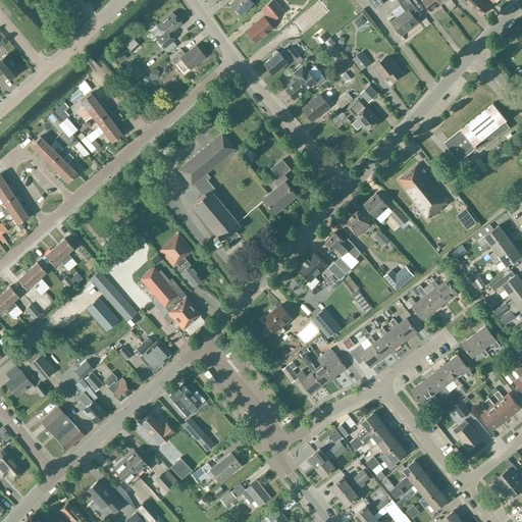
[(233,0),(229,4),(241,14),(253,0),(233,0)]
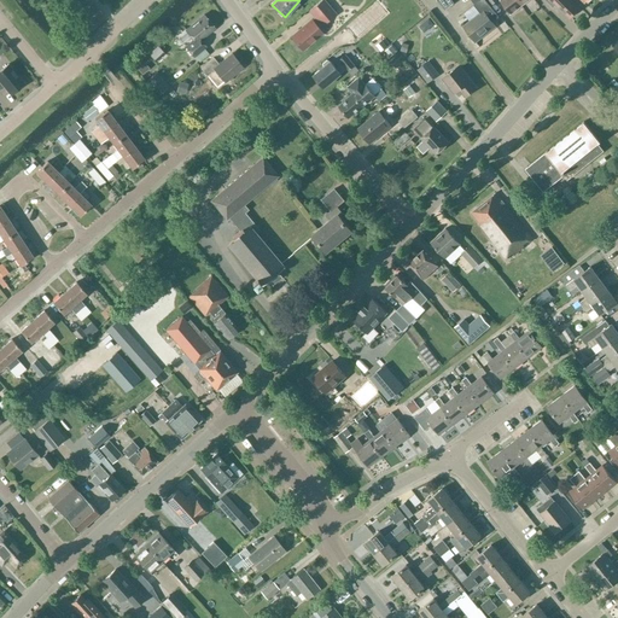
[(291,38),(302,51),(322,33),(316,25),(319,23),(321,25),(334,13),(322,0),(321,0),(309,11),(315,17),(312,21),(312,19),(291,38)]
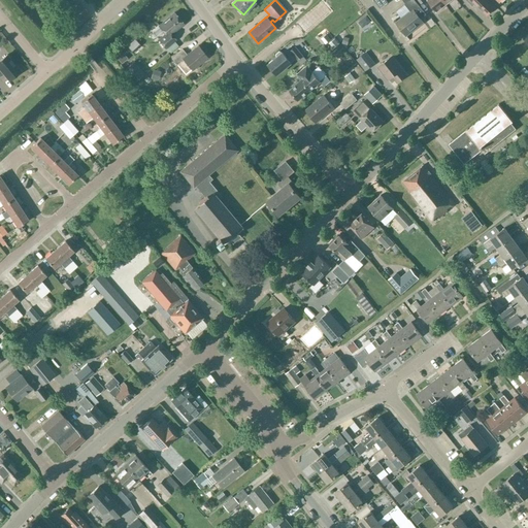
[(385,0),(380,0),(376,3),(381,8),(388,3),(385,0)]
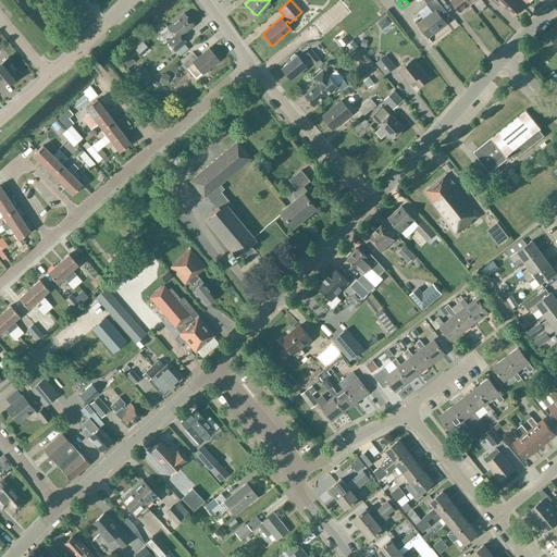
[(423,0),(433,12),(418,24),(429,37),(446,23),(443,20),(449,15),(437,0),(423,0)]
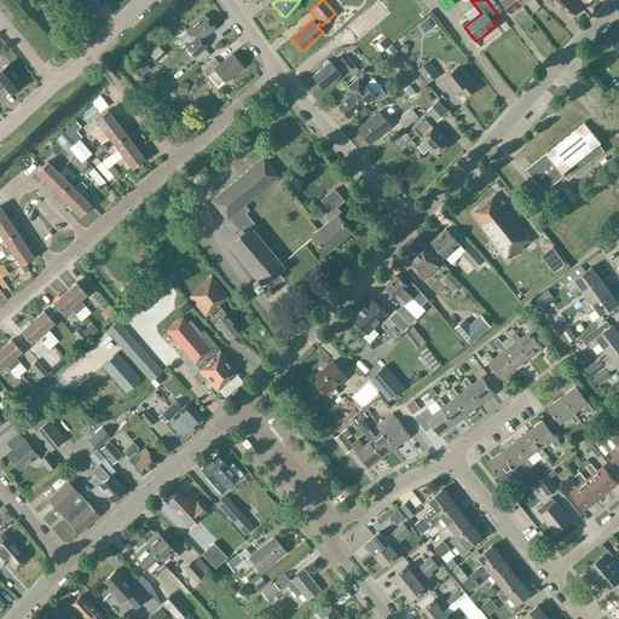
[(512,15),(522,6),(518,0),(499,0),(501,0),(512,15)]
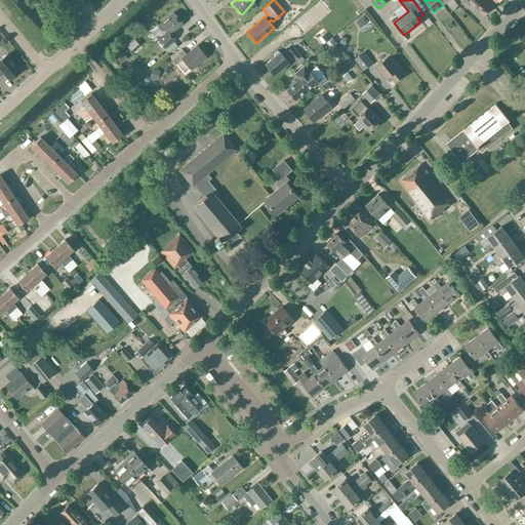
[(484,15),(491,7),(484,0),(463,0),(470,6),(472,3),(484,15)]
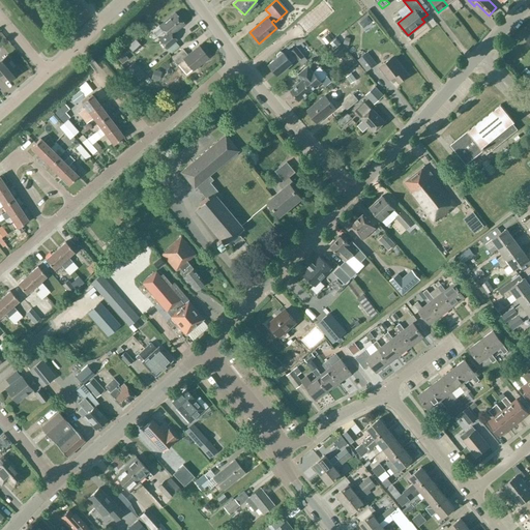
[(79,24),(89,13),(78,2),(67,11),(79,24)]
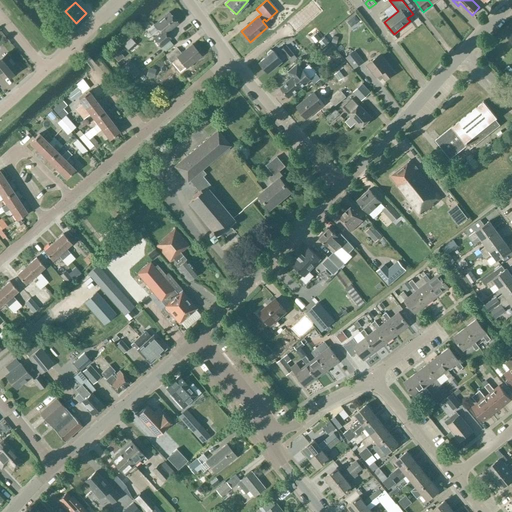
[(166,33),(178,23),(169,12),(154,25),(160,33),(153,39),(160,47),(171,39),(166,33)]
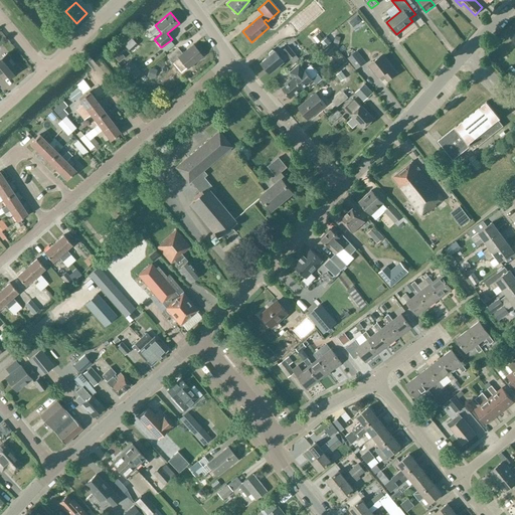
[(131,39),(125,44),(129,49),(135,44),(131,39)]
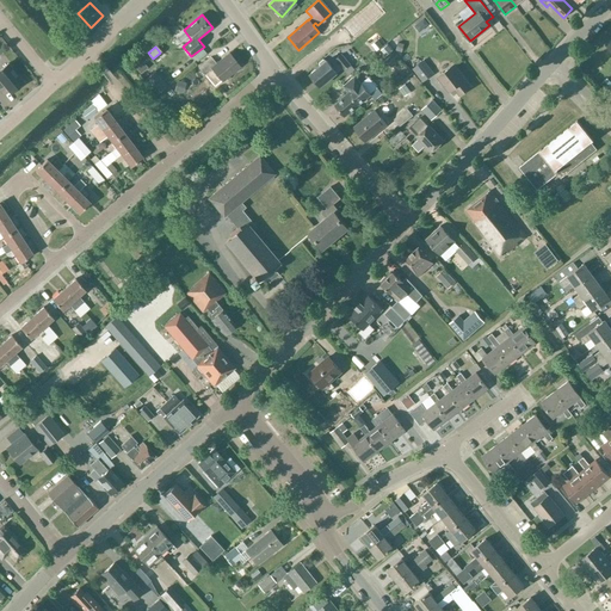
[(222,81),(240,67),(229,53),(216,63),(211,57),(198,68),(204,75),(213,69),(222,81)]
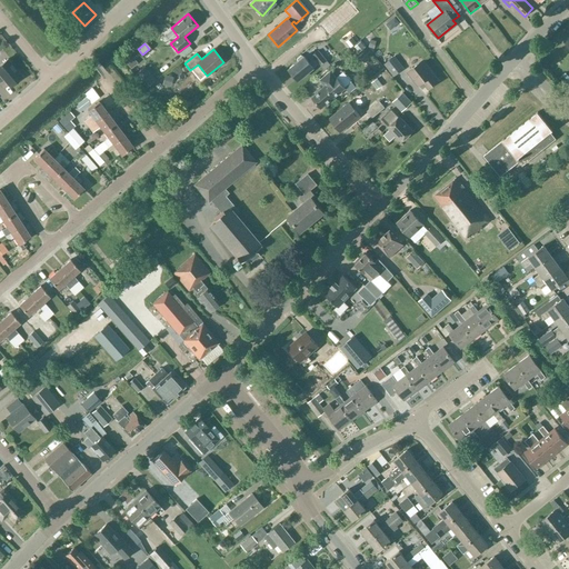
[(320,66),(326,60),(318,51),(312,56),(313,58),(308,61),(303,57),(289,69),(298,81),(313,68),(318,63),(320,66)]
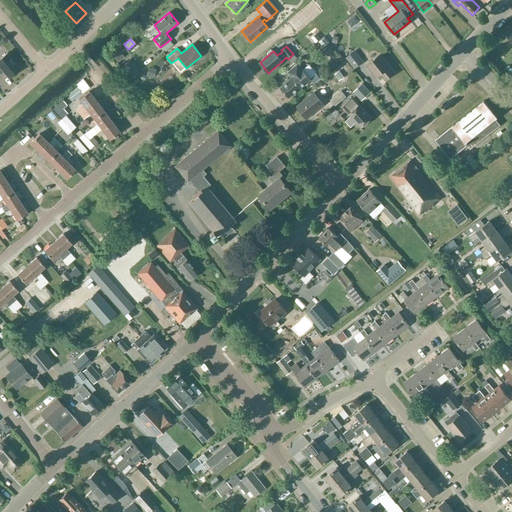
[(364,61),(355,50),(346,58),(354,69),(364,61)]
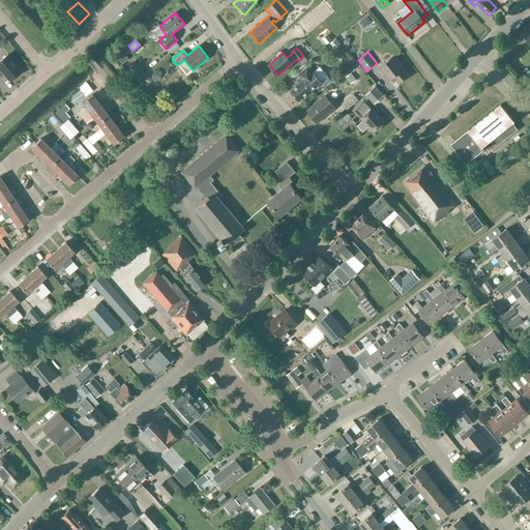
[(0,76),(3,74),(9,81),(21,71),(7,55),(0,60),(0,76)]
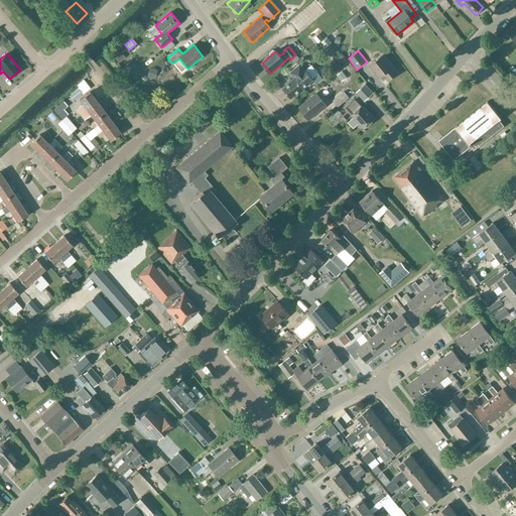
[(141,63),(148,57),(144,53),(137,58),(141,63)]
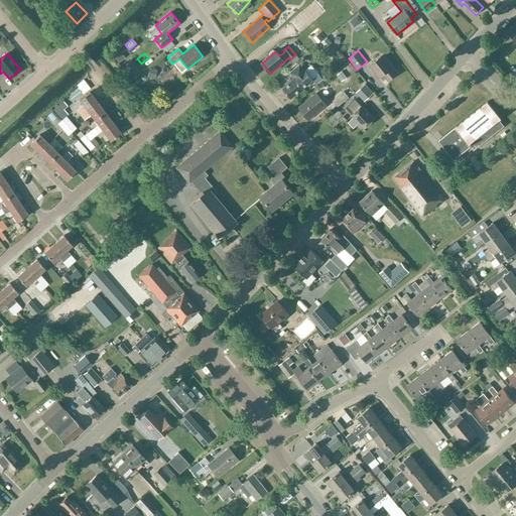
[(383,55),(369,67),(379,79),(382,82),(386,79),(388,81),(397,74),(383,55)]
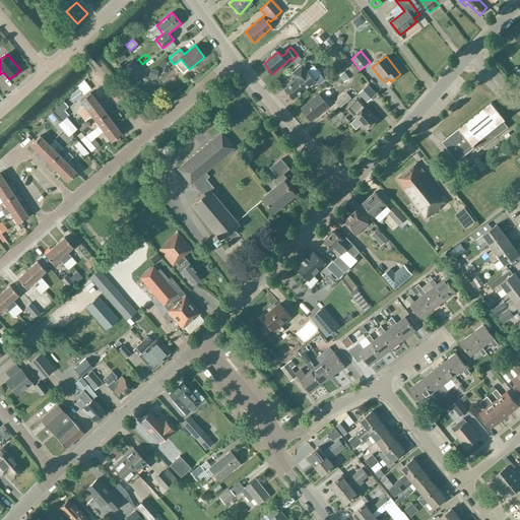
[(131,61),(123,68),(134,80),(142,73),(131,61)]
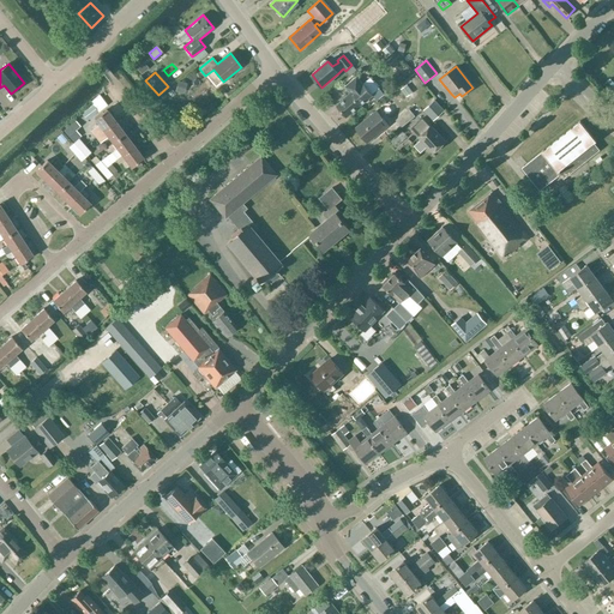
[(347,118),(361,104),(372,95),(362,84),(356,77),(344,86),(350,94),(343,100),(337,106),(347,118)]
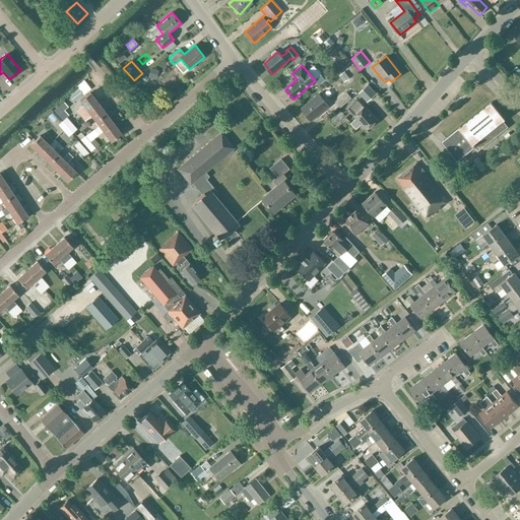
[(348,78),(353,73),(348,68),(343,72),(348,78)]
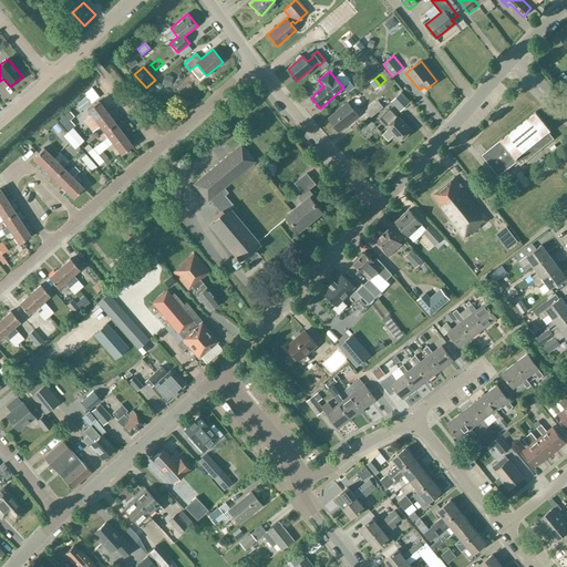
[(410,103),(401,92),(391,102),(400,112),(410,103)]
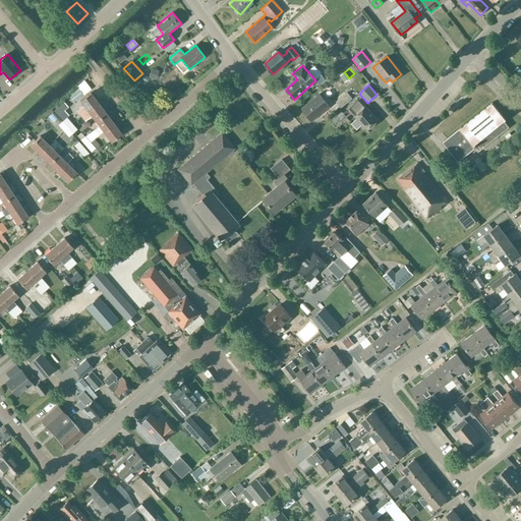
[(82,95),(78,90),(69,97),(73,102),(82,95)]
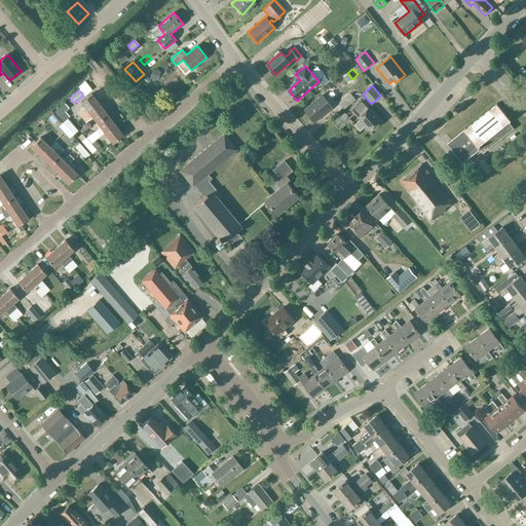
[(355,100),(350,94),(339,103),(344,109),(355,100)]
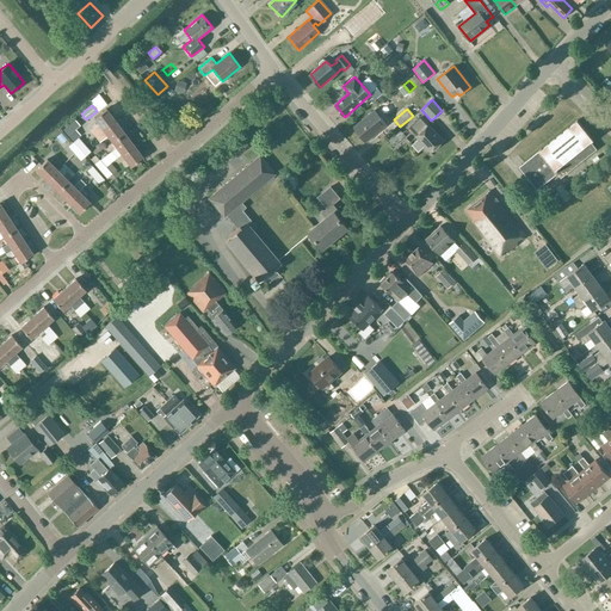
[(90,130),(94,136),(115,122),(106,110),(94,118),(98,124),(90,130)]
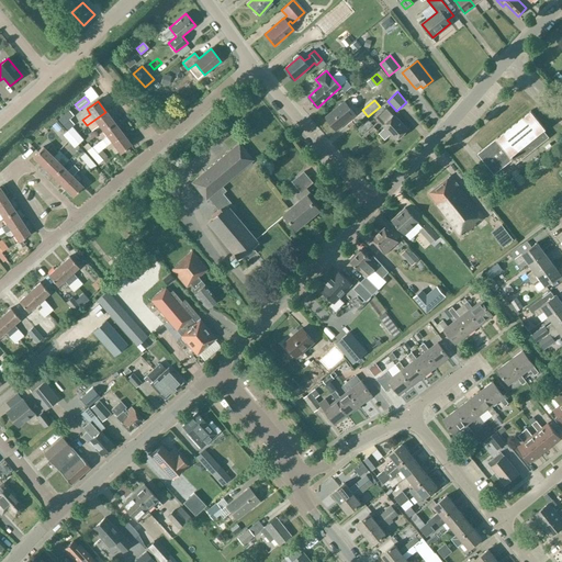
[(336,131),(356,114),(345,102),(325,117),(336,131)]
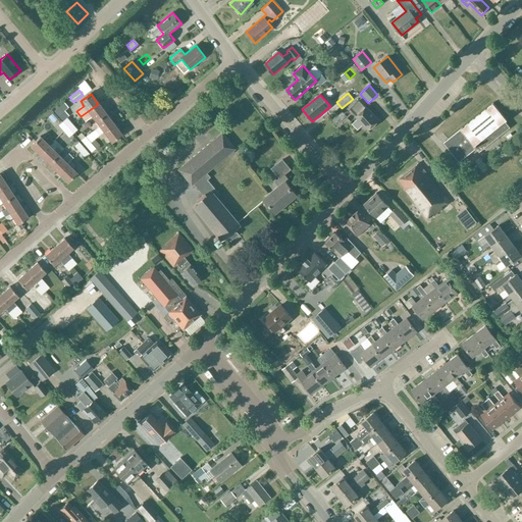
[(368,129),(378,120),(367,107),(366,108),(359,101),(350,109),(357,116),(356,117),(368,129)]
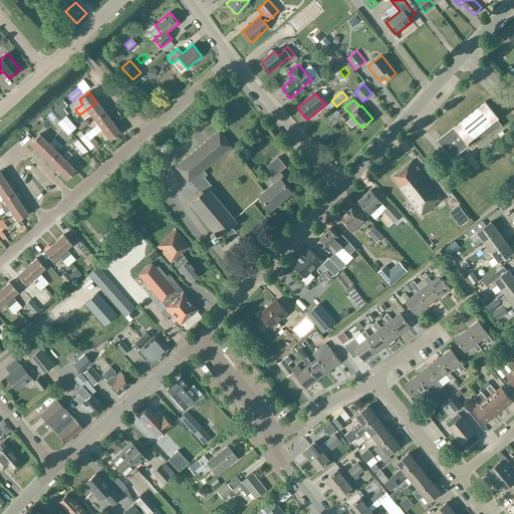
[(472,150),(502,125),(497,119),(499,118),(486,101),(453,126),(454,127),(437,141),(452,160),(469,147),(472,150)]
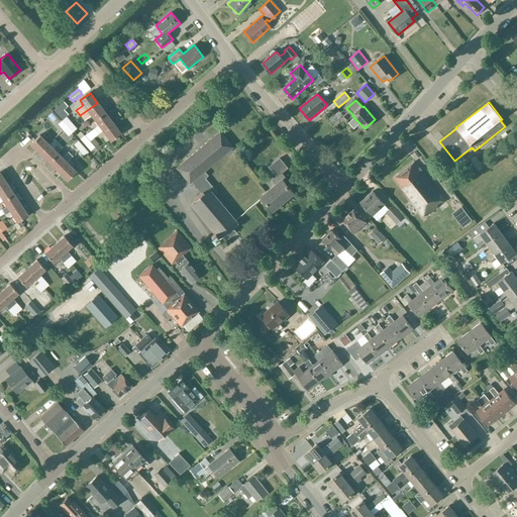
[(95,120),(105,113),(97,103),(80,115),(84,120),(91,115),(95,120)]
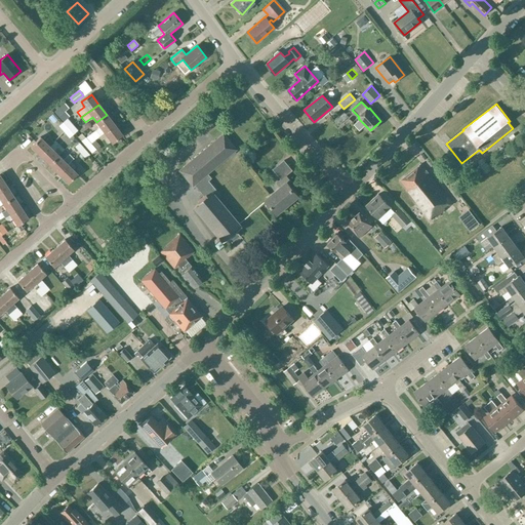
[(69,116),(61,107),(54,112),(63,121),(67,118),(69,116)]
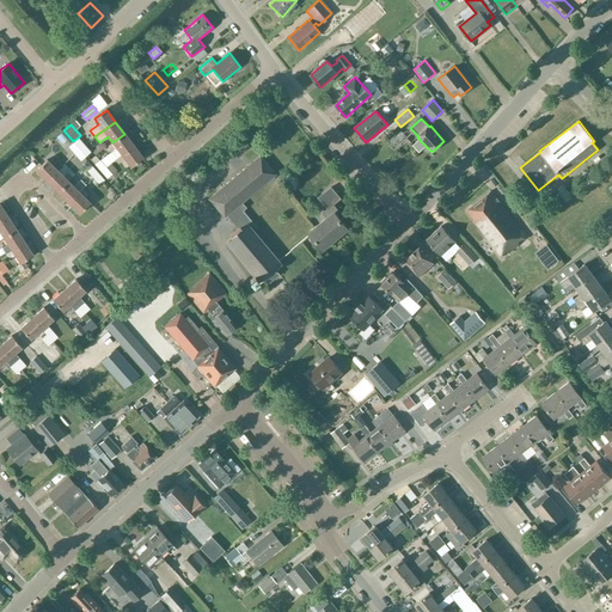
[(122,154),(134,146),(124,134),(112,142),(116,148),(110,153),(115,160),(122,154)]
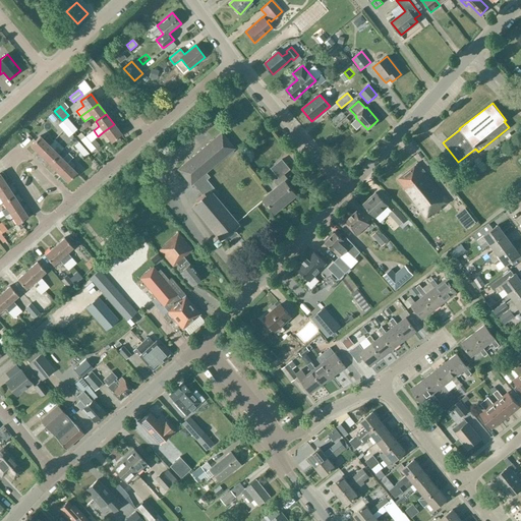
[(67,127),(72,123),(66,117),(62,121),(67,127)]
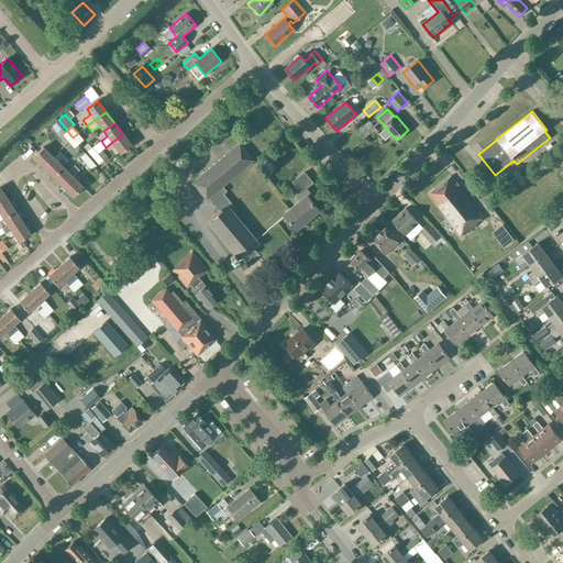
[(73,138),(67,131),(63,134),(68,141),(68,142),(73,138)]
